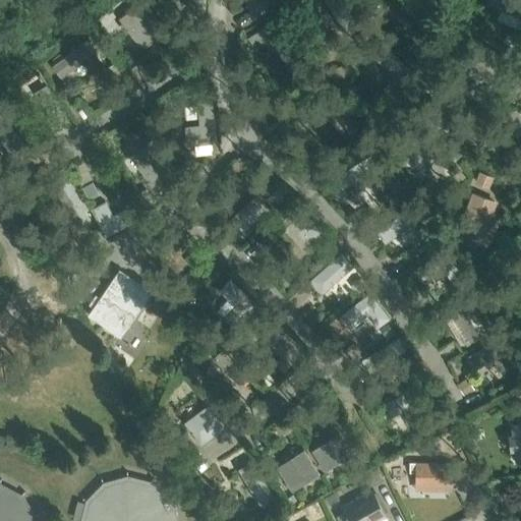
[(257,16),(278,0),(252,0),(248,4),(257,16)]
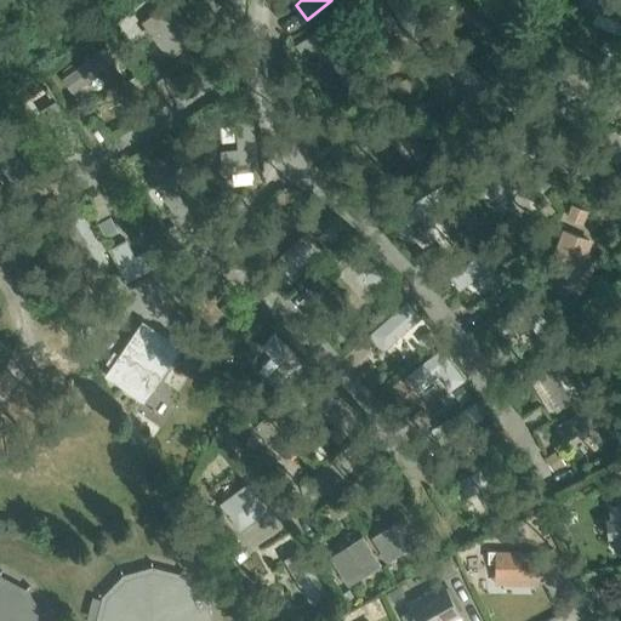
[(482,0),(478,9),(507,26),(522,0),(482,0)]
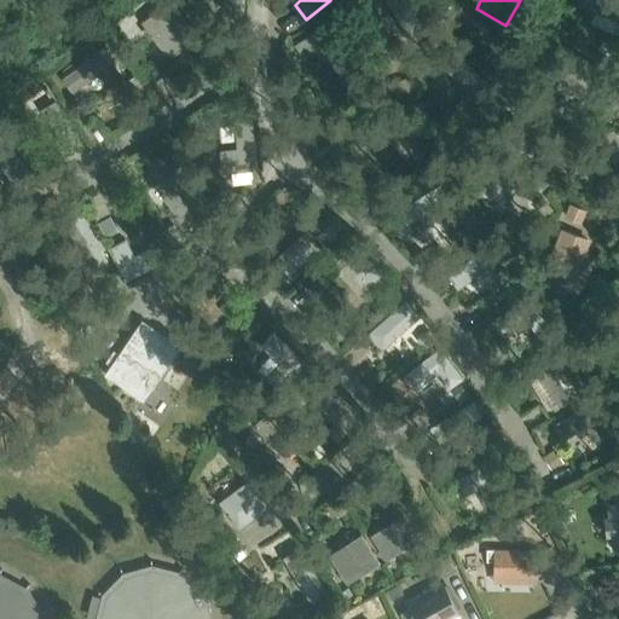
[(168,58),(196,38),(169,1),(142,21),(168,58)]
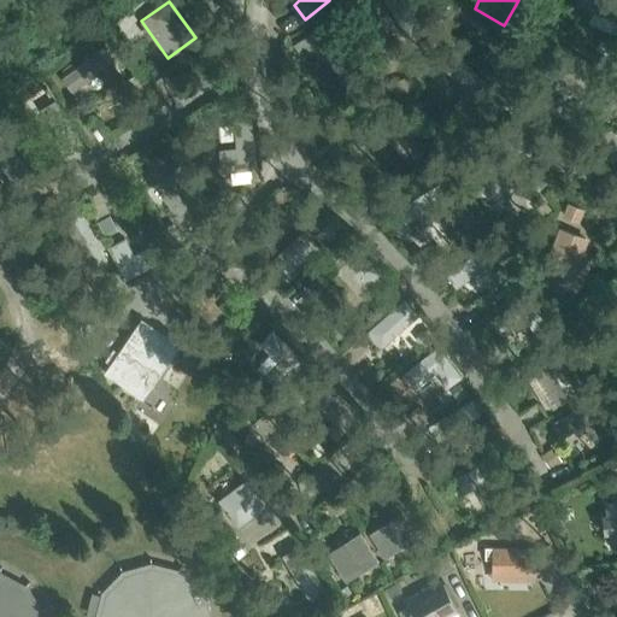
[(616,16),(591,7),(585,27),(616,36),(616,16)]
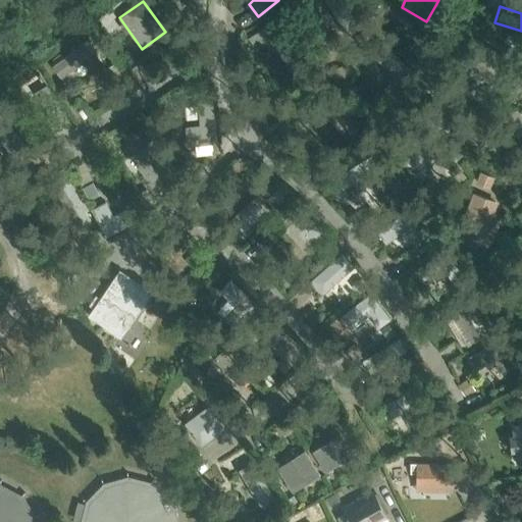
[(249,38),(258,50),(267,44),(271,49),(274,47),(290,69),(305,58),(276,17),(249,38)]
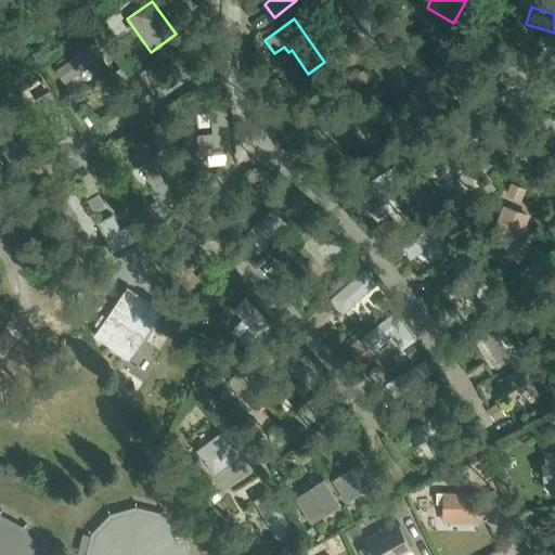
[(92,42),(55,69),(65,81),(102,55),(92,42)]
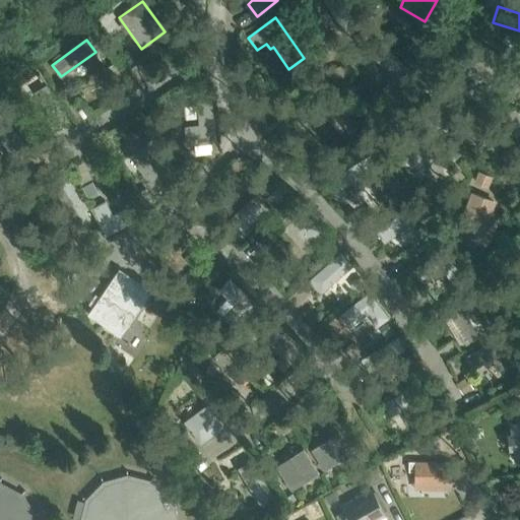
[(402,83),(413,71),(383,44),(373,57),(402,83)]
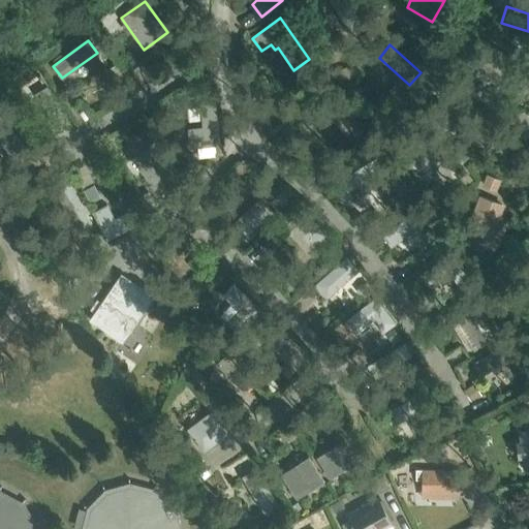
[(188,147),(220,144),(214,94),(198,96),(203,126),(186,128),(188,147)]
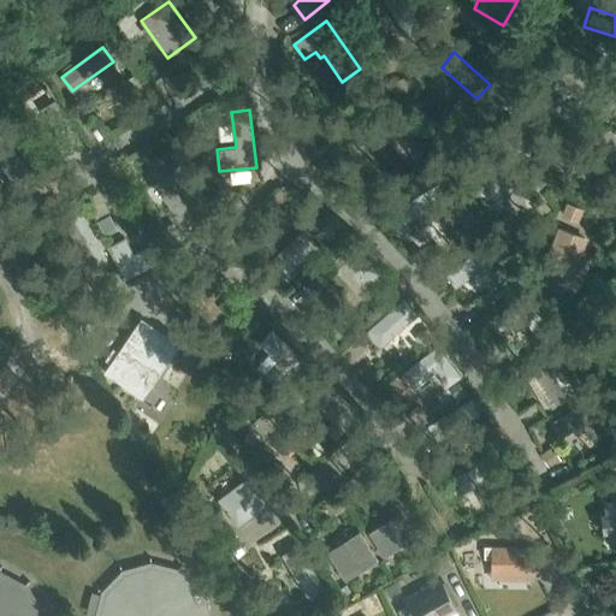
[(181,164),(153,184),(179,220),(206,199),(181,164)]
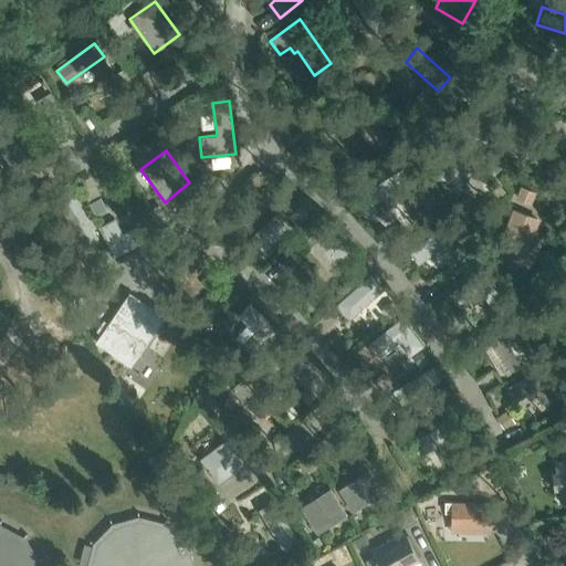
[(565,163),(556,171),(565,184),(565,163)]
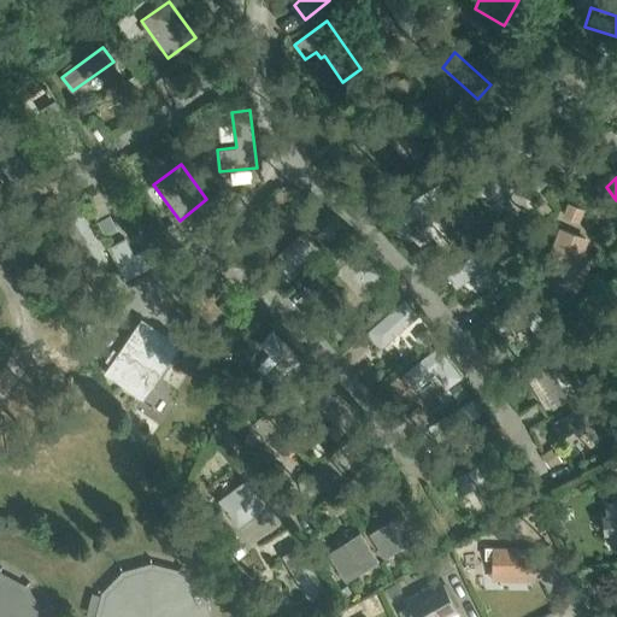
[(439,182),(389,212),(399,228),(448,199),(439,182)]
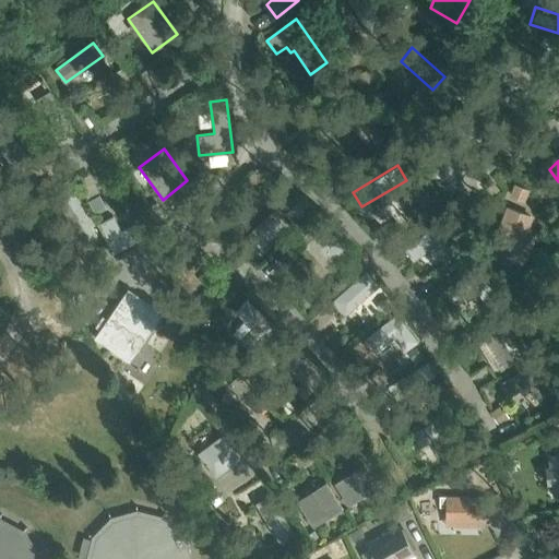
[(95,227),(73,191),(52,203),(60,215),(74,239),(95,227)]
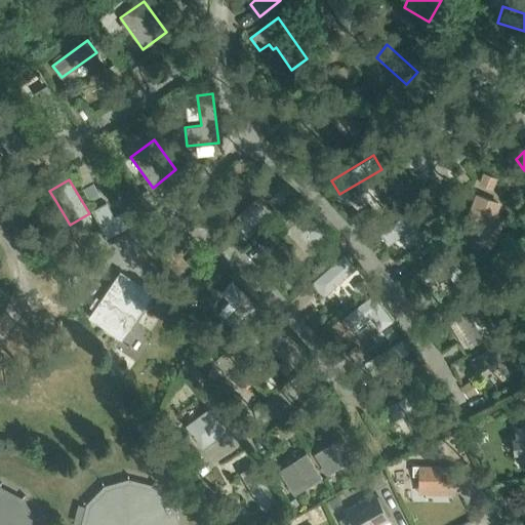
[(462,228),(488,237),(500,202),(475,193),(462,228)]
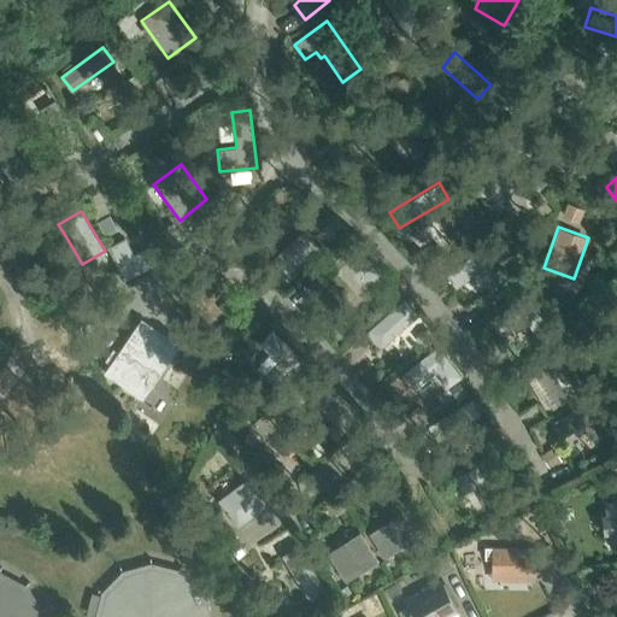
[(303,229),(278,252),(270,262),(283,276),(288,282),(322,250),(303,229)]
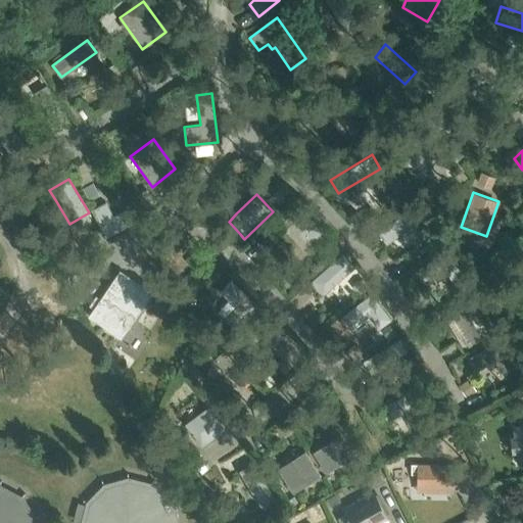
[(105,237),(141,218),(134,204),(113,216),(105,200),(90,209),(105,237)]
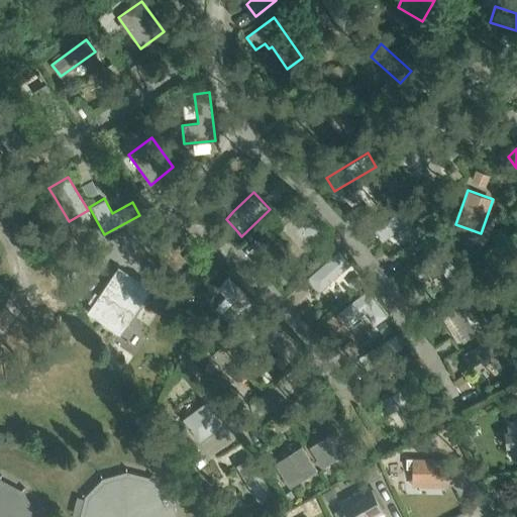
[(407,241),(423,230),(404,205),(373,229),(382,241),(398,229),(407,241)]
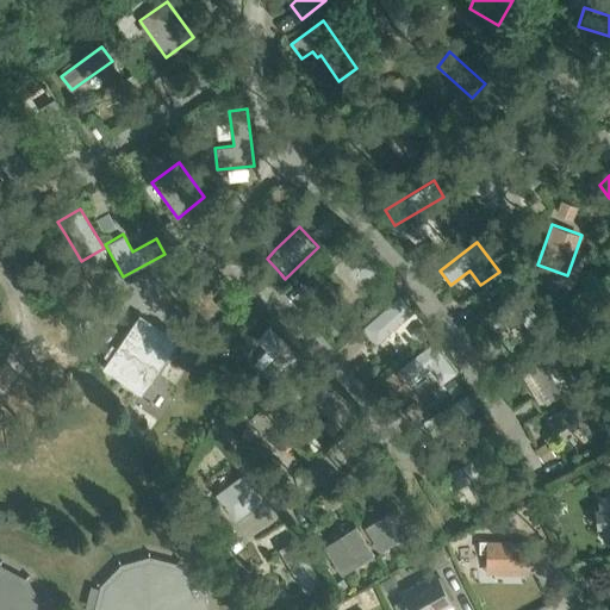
[(355,247),(342,259),(379,299),(393,286),(355,247)]
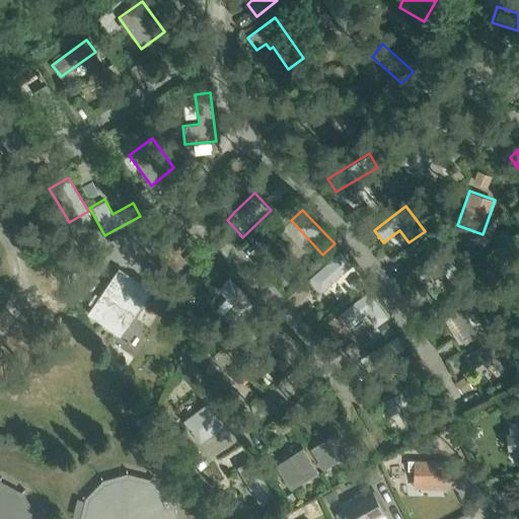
[(444,245),(413,267),(422,279),(440,266),(450,281),(462,273),(444,245)]
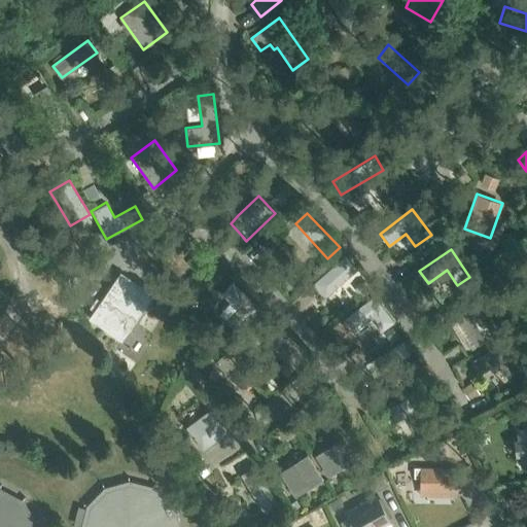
[(325,296),(358,268),(346,254),(313,283),(325,296)]
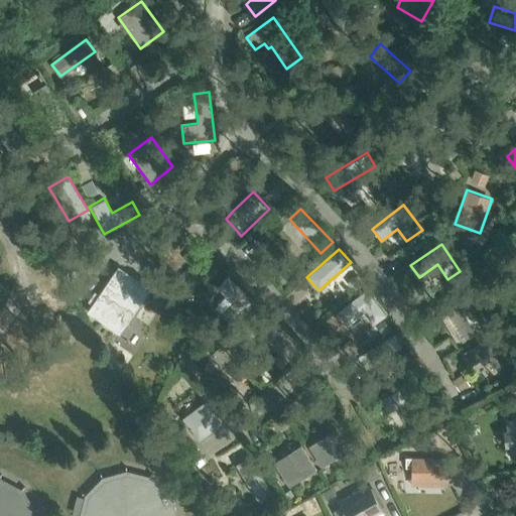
[(89,309),(120,332),(148,290),(117,268),(89,309)]
